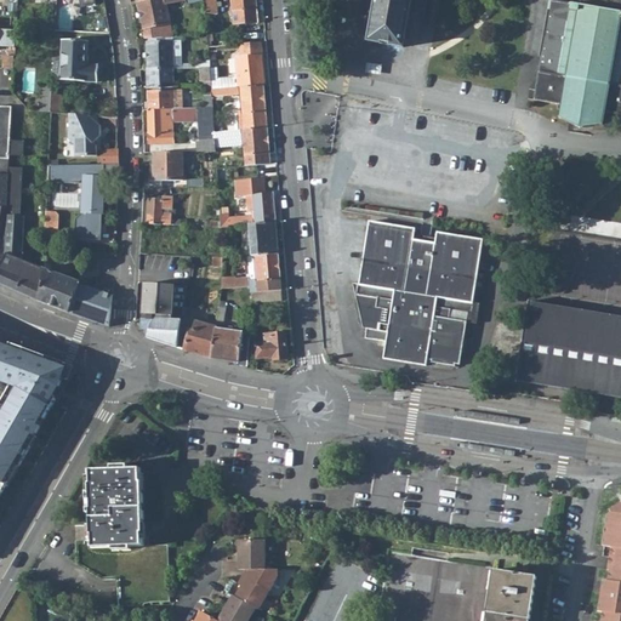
[(146,0),(138,1),(146,39),(174,38),(166,4),(184,0),(186,0),(187,5),(204,1),(203,0),(146,0)]
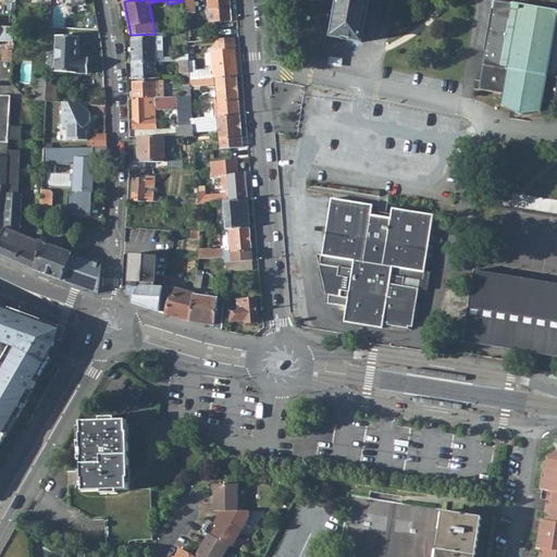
[(182,0),(183,1),(184,12),(196,11),(194,0),(208,0),(210,22),(232,21),(230,0),(182,0)]
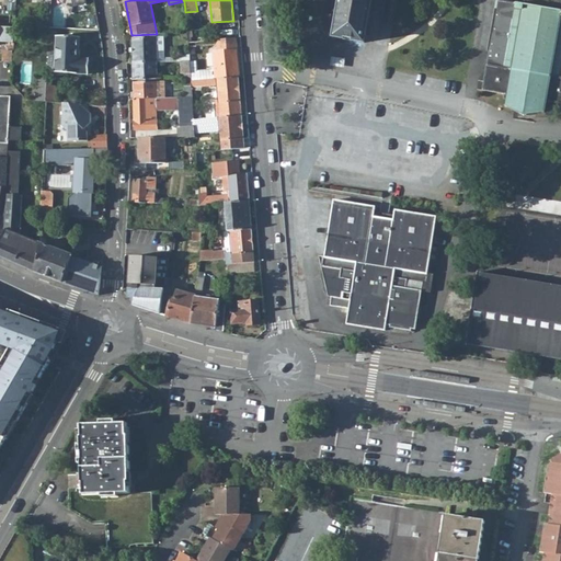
[(560,0),(341,0),(334,37),(364,43),(371,0),(501,0),(485,91),(510,95),(507,106),(506,105),(506,106),(507,107),(525,117),(545,113),(546,113),(545,112),(547,102),(560,103),(560,0)]
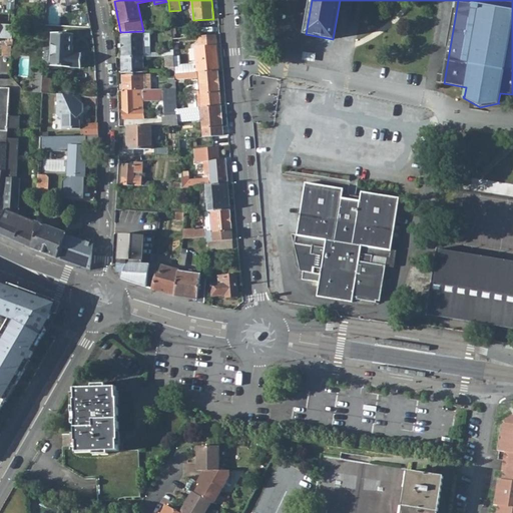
[(89,23),(88,15),(81,16),(82,24),(89,23)]
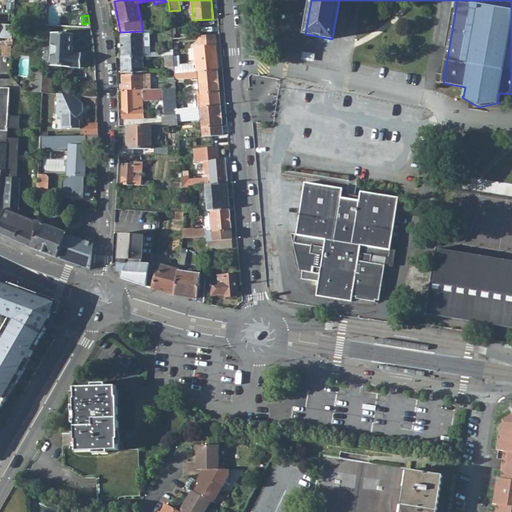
[(52,33),(51,66),(81,68),(81,54),(71,54),(72,34),(52,33)]
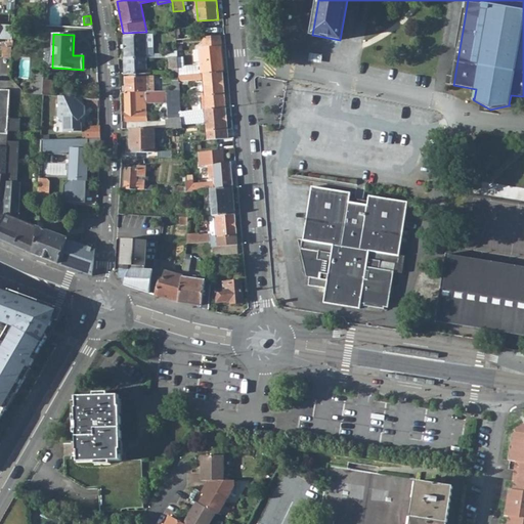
[(124,35),(124,58),(146,58),(146,48),(154,47),(154,35),(124,35)]
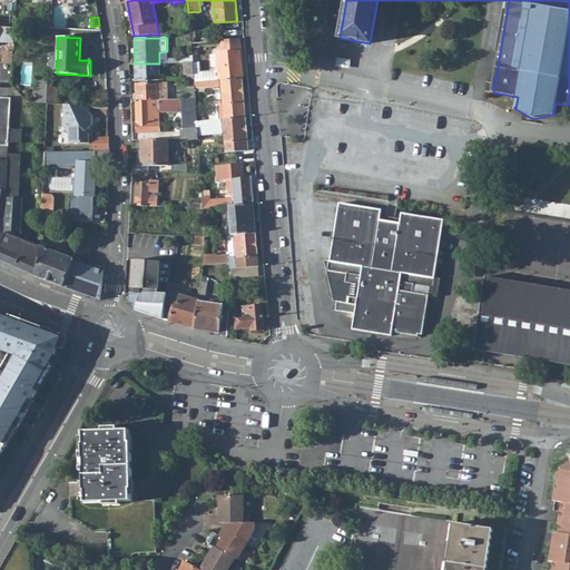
[(194,82),(242,79),(239,39),(220,40),(222,51),(217,52),(218,67),(216,67),(216,70),(200,71),(199,62),(193,62),(194,79),(194,82)]
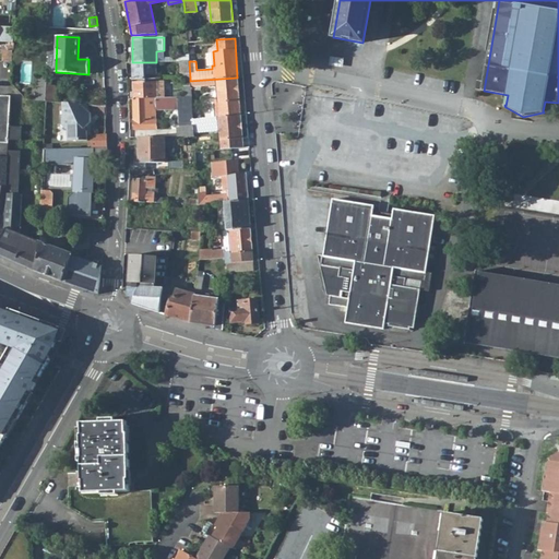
[(4,50),(3,61),(12,61),(13,50),(4,50)]
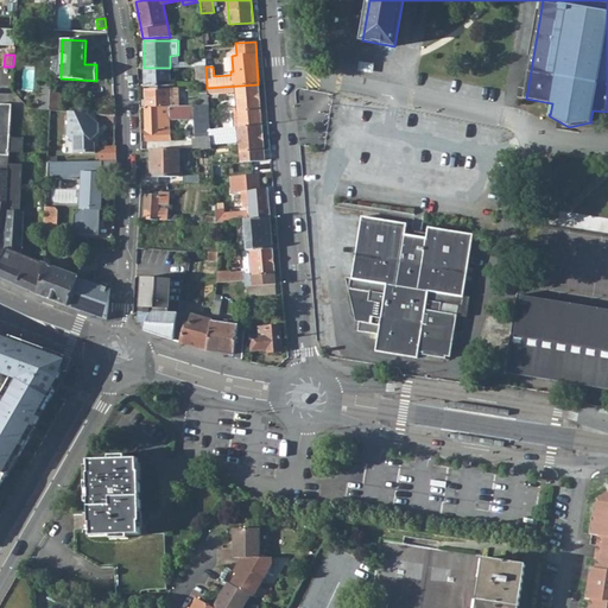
[(178,55),(170,56),(170,68),(187,67),(192,67),(192,62),(178,63),(178,55)]
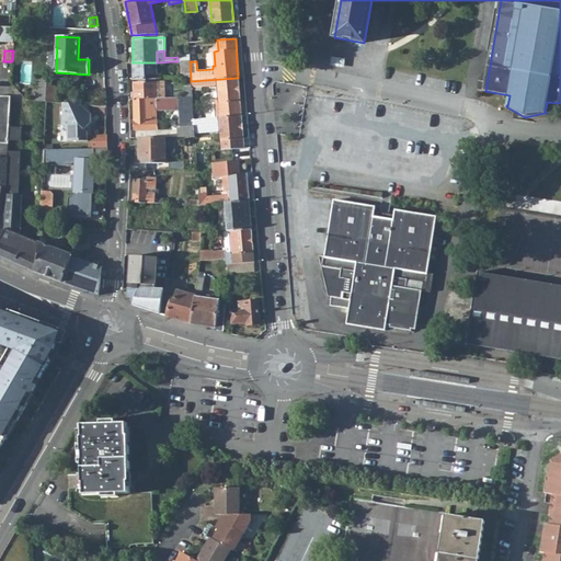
[(184,73),(184,78),(191,78),(190,61),(181,61),(181,75),(184,73)]
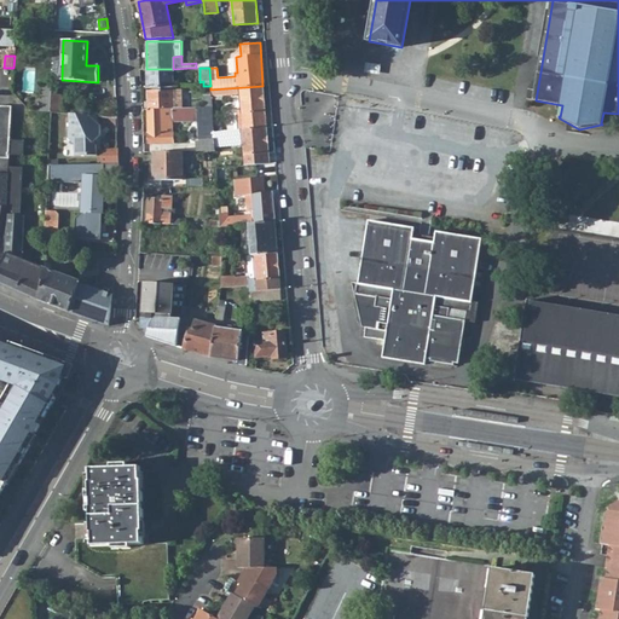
[(146,69),(148,88),(161,88),(161,87),(173,87),(173,69),(146,69)]
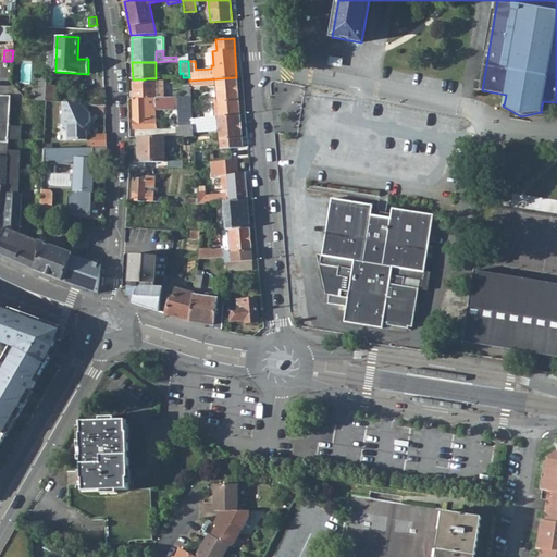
[(33,65),(23,64),(22,82),(31,83),(33,65)]
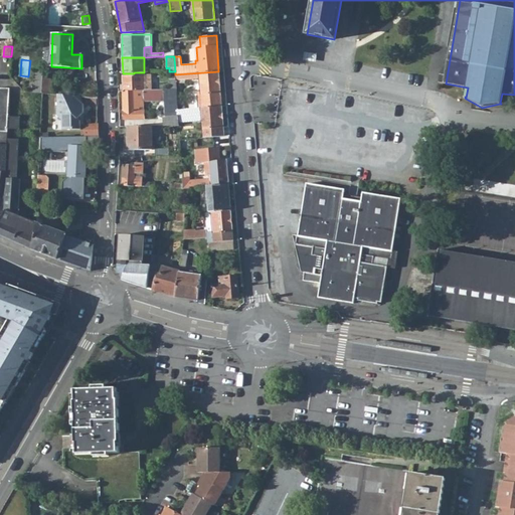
[(175,74),(176,79),(199,78),(200,92),(196,92),(197,97),(198,108),(200,108),(222,106),(218,71),(198,72),(175,74)]
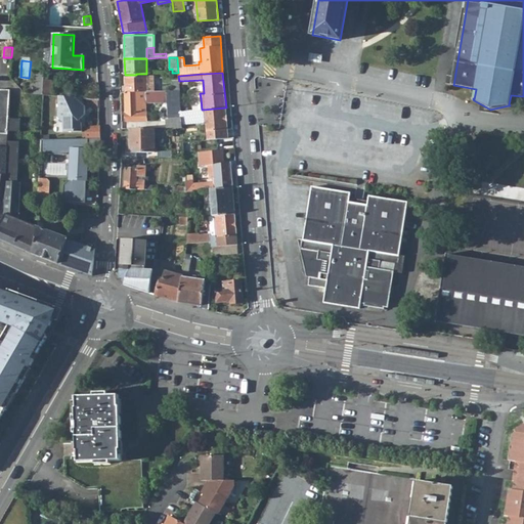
[(124,77),(125,92),(146,92),(154,91),(153,76),(124,77)]
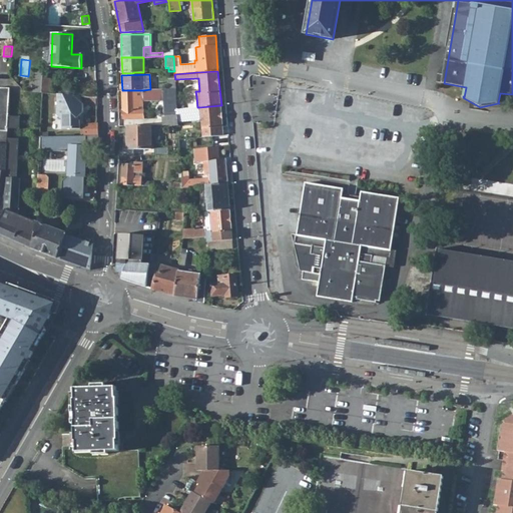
[(52,78),(43,78),(42,92),(51,93),(52,78)]
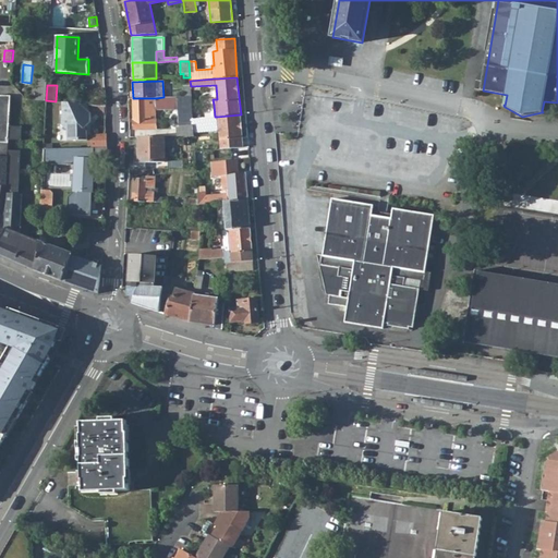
[(286,85),(283,101),(300,104),(302,87),(286,85)]
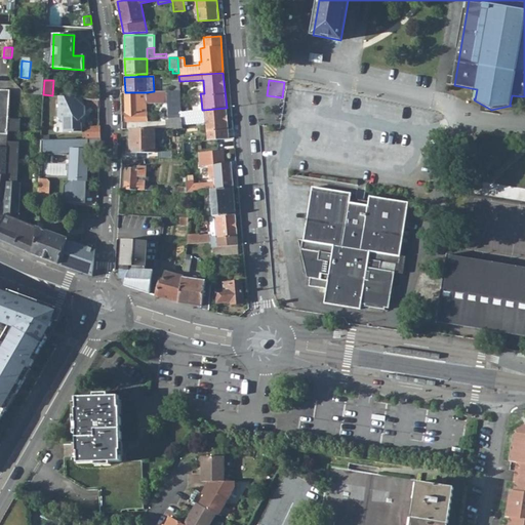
[(170,86),(170,91),(179,90),(179,81),(173,82),(173,86),(170,86)]
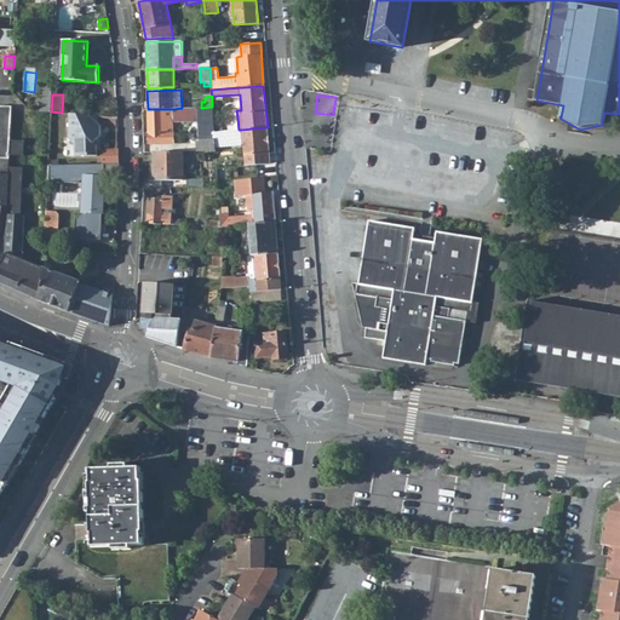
[(0,265),(5,254),(7,216),(7,208),(7,207),(12,107),(0,105),(0,265)]
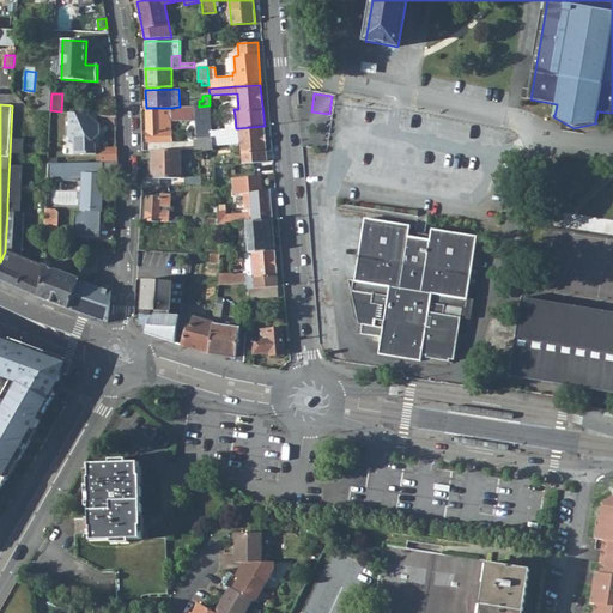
[(194,139),(194,150),(213,150),(212,131),(210,105),(199,107),(195,107),(195,120),(198,139),(194,139)]
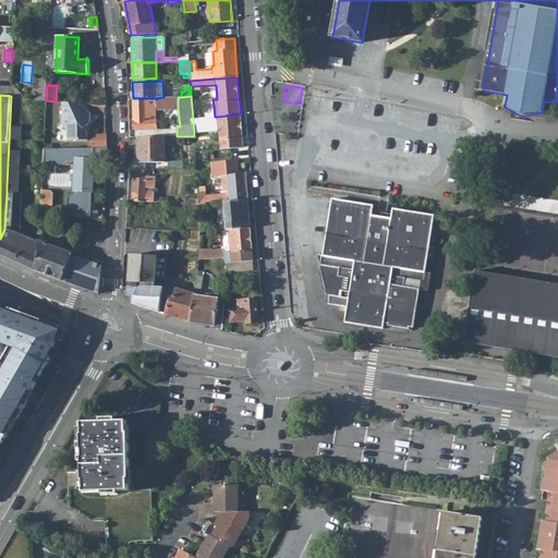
[(133,98),(134,130),(156,130),(156,120),(155,110),(155,104),(169,104),(169,98),(164,97),(156,98),(133,98)]
